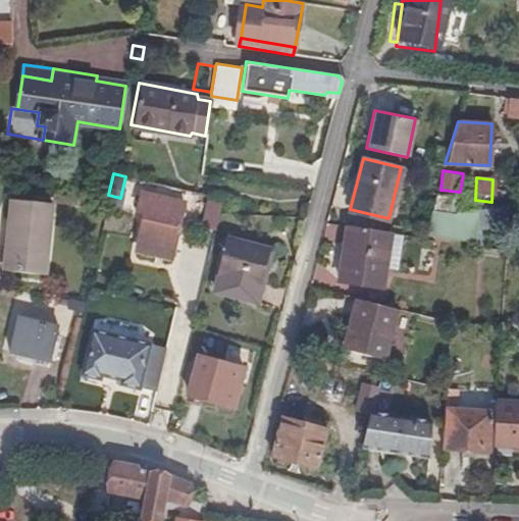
[(41,274),(49,203),(6,198),(0,251),(0,269),(41,274)]
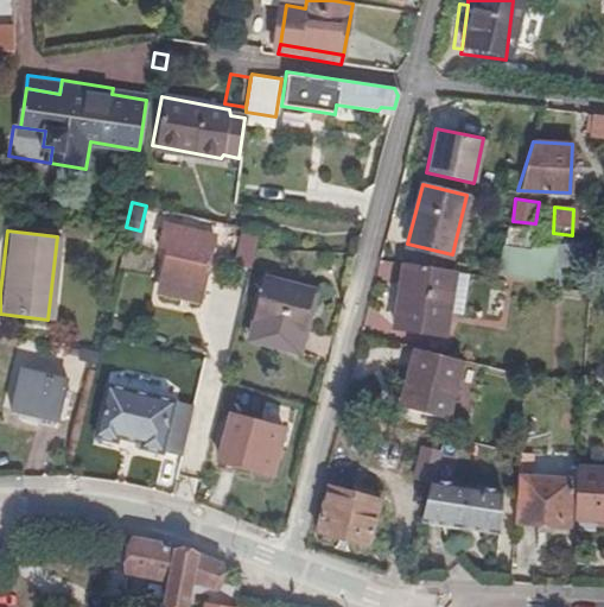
[(201,302),(214,242),(160,231),(158,241),(166,242),(156,292),(201,302)]
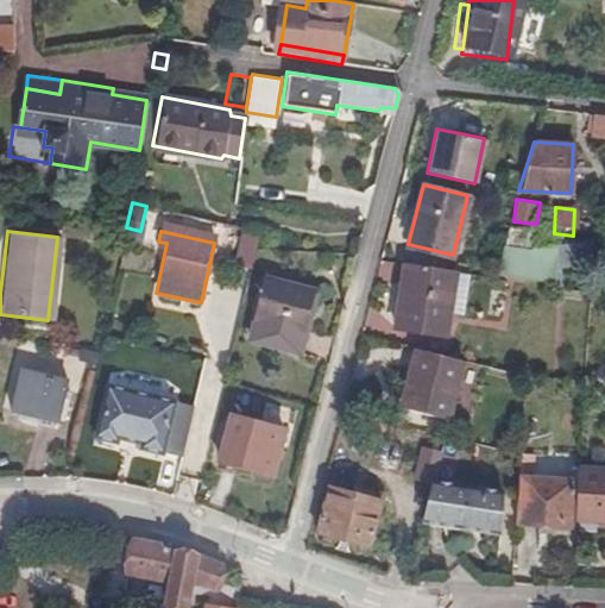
[(234,262),(252,265),(257,236),(240,232),(234,262)]
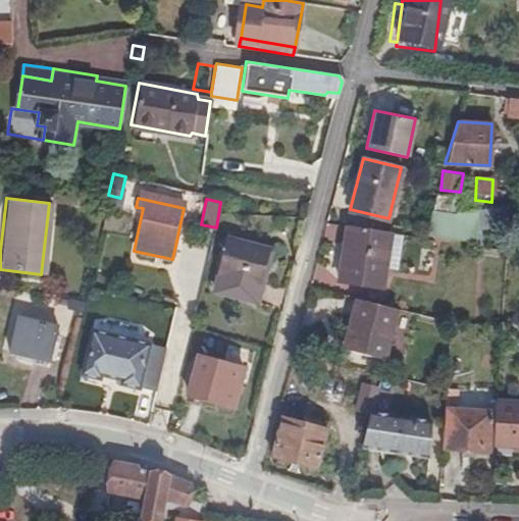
[(400,270),(406,235),(348,225),(339,281),(382,288),(385,268),(400,270)]
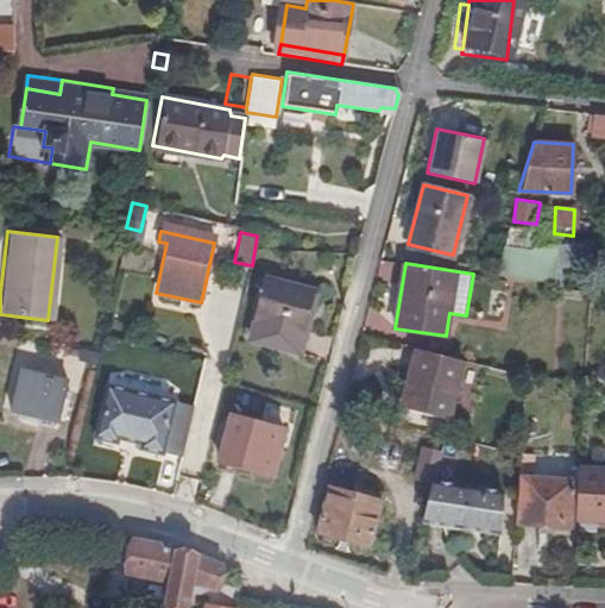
[(302,327),(312,288),(265,277),(249,340),(301,353),(307,328),(302,327)]
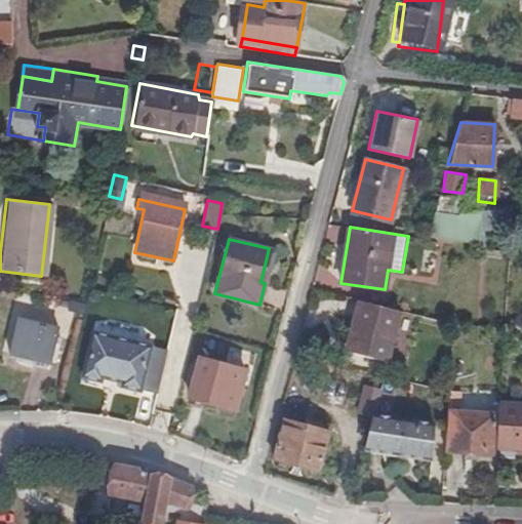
[(386,360),(398,310),(357,298),(353,313),(349,313),(339,349),(386,360)]
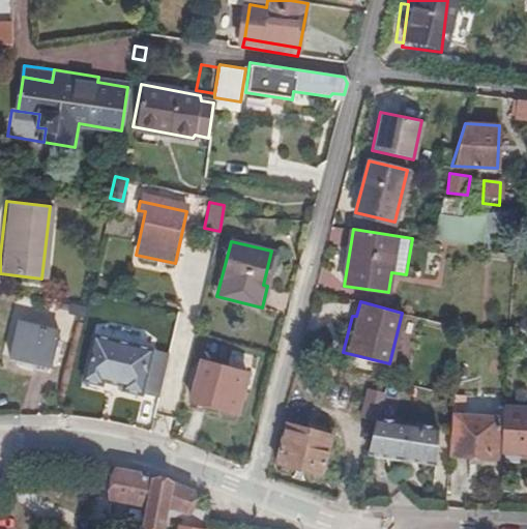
[(50,365),(57,330),(18,322),(9,357),(16,358),(50,365)]
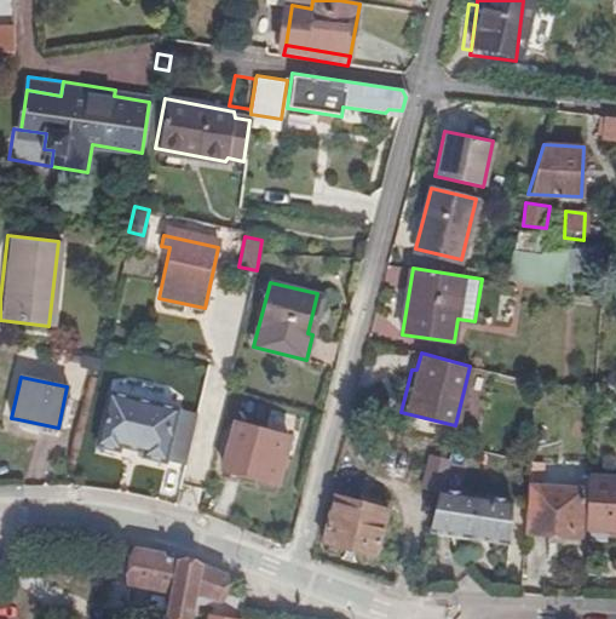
[(186,465),(199,412),(109,389),(97,443),(120,450),(121,445),(143,451),(142,454),(186,465)]
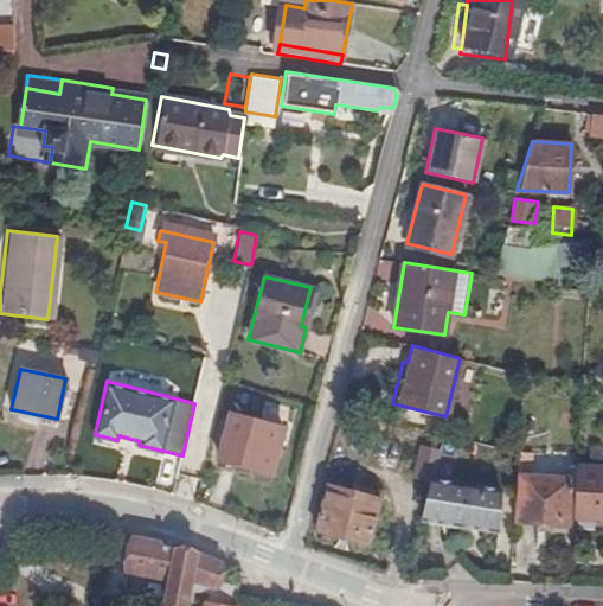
[(56,428),(57,419),(18,410),(15,420),(56,428)]
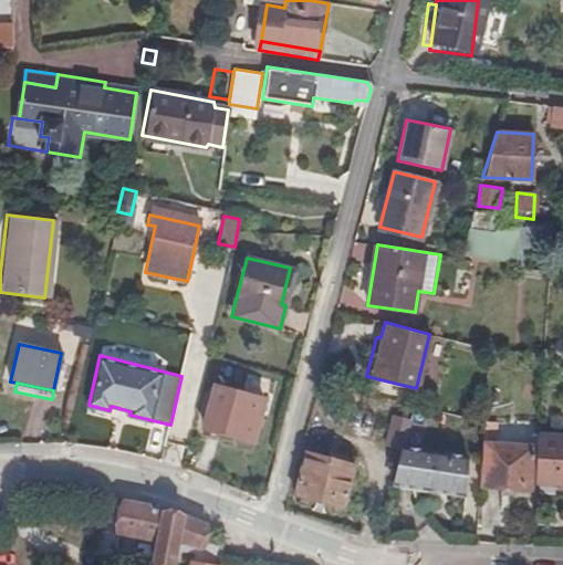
[(258,422),(264,398),(215,385),(204,428),(240,438),(244,419),(258,422)]
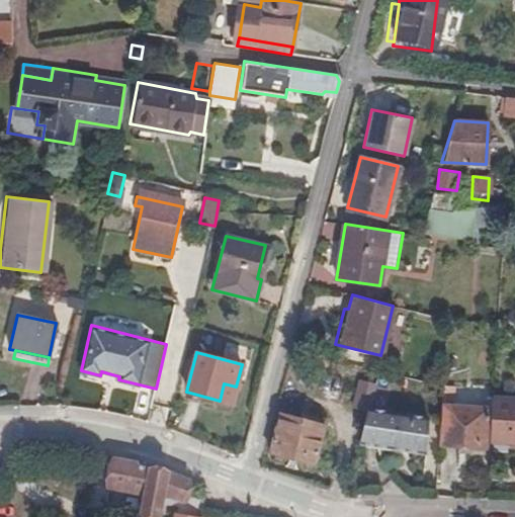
[(358,408),(364,382),(358,381),(352,407),(358,408)]
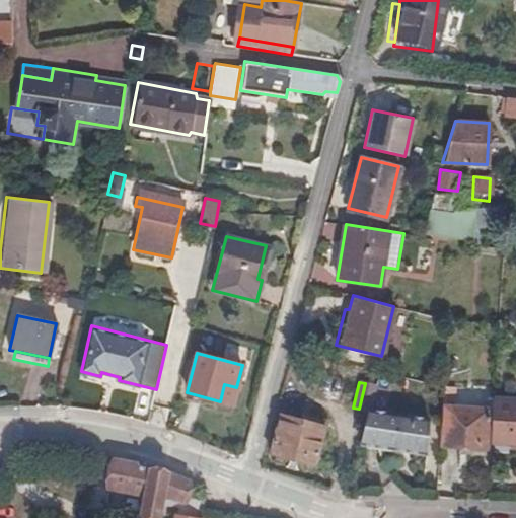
[(369,410),(374,385),(365,383),(359,409),(369,411),(369,410)]
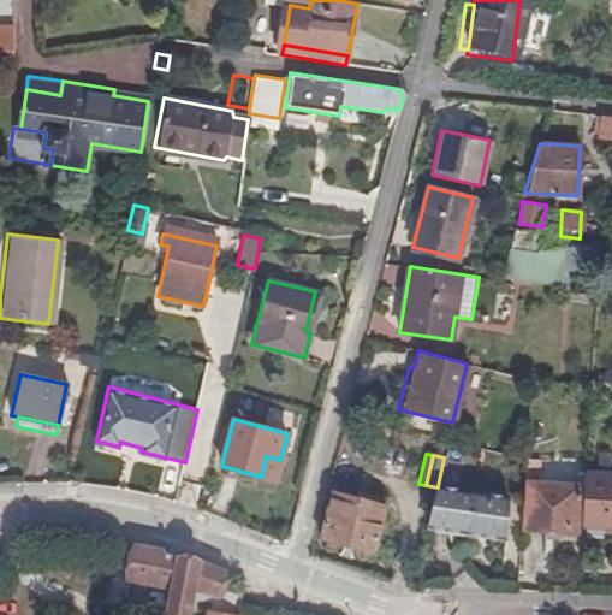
[(611,474),(586,473),(581,525),(611,527),(611,474)]
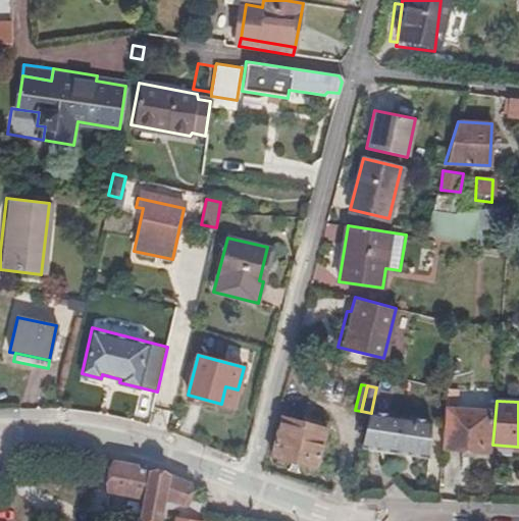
[(491,414),(447,411),(443,452),(488,455),(491,414)]
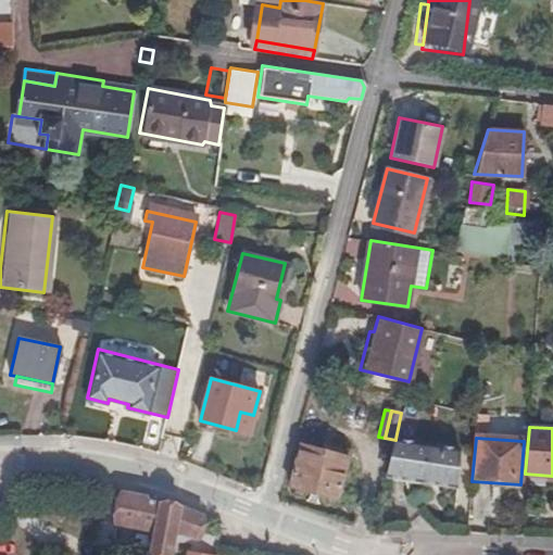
[(336,500),(347,456),(299,443),(287,488),(336,500)]
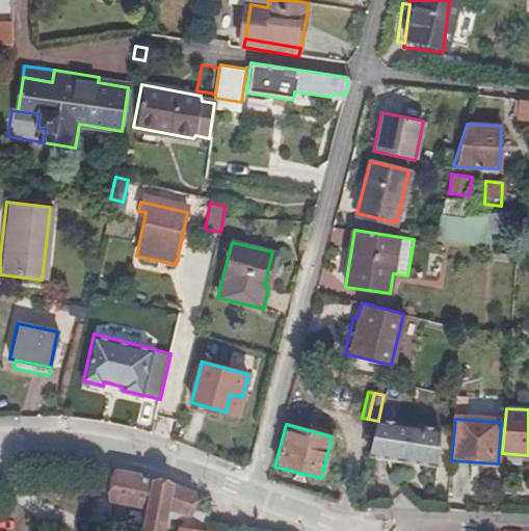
[(387,431),(379,463),(435,467),(438,435),(387,431)]
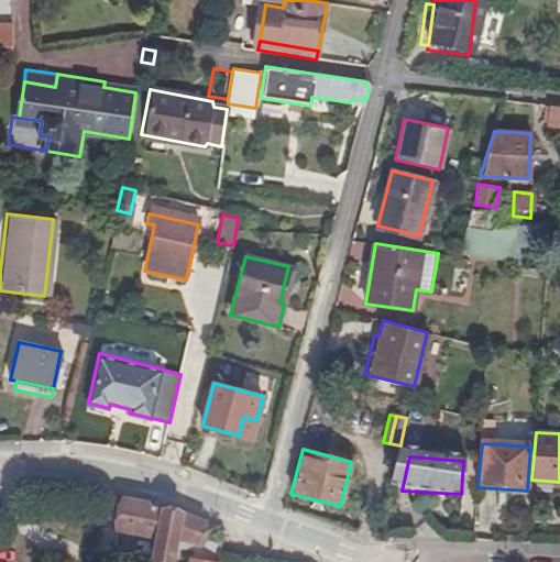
[(196,552),(201,524),(162,508),(120,499),(113,530),(152,539),(147,561),(154,561),(167,561),(171,547),(196,552)]
